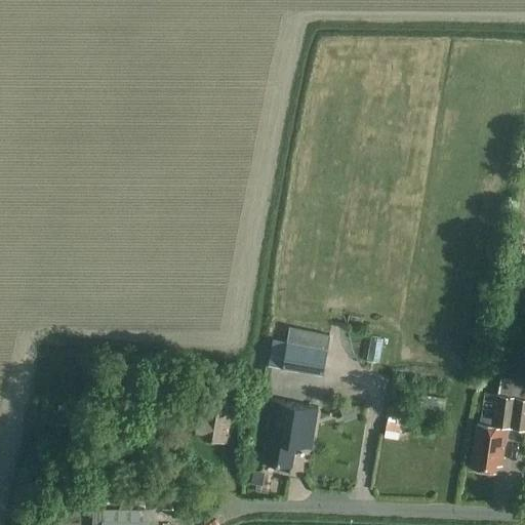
[(324,374),(328,350),(330,334),(290,327),(283,367),(324,374)]
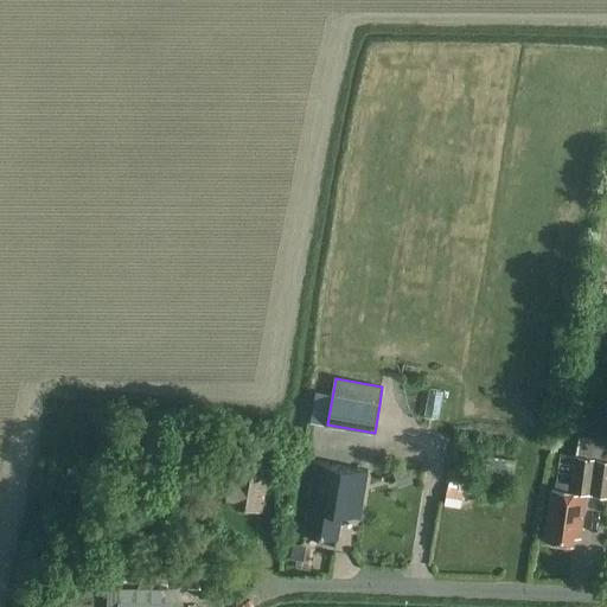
[(600,441),(580,439),(573,492),(554,489),(545,542),(573,545),(574,537),(581,538),(586,493),(606,496),(606,445),(600,445),(600,441)]
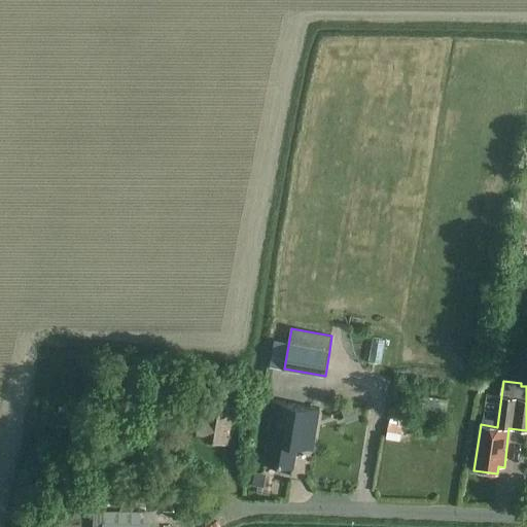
[(319,409),(275,401),(265,463),(293,467),(297,446),(313,448),(319,409)]
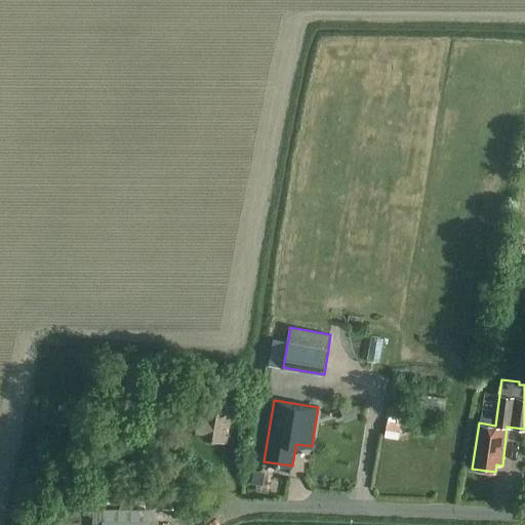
[(228,437),(234,406),(213,402),(212,406),(206,405),(203,418),(198,417),(194,434),(205,436),(205,439),(221,442),(227,443),(228,437)]
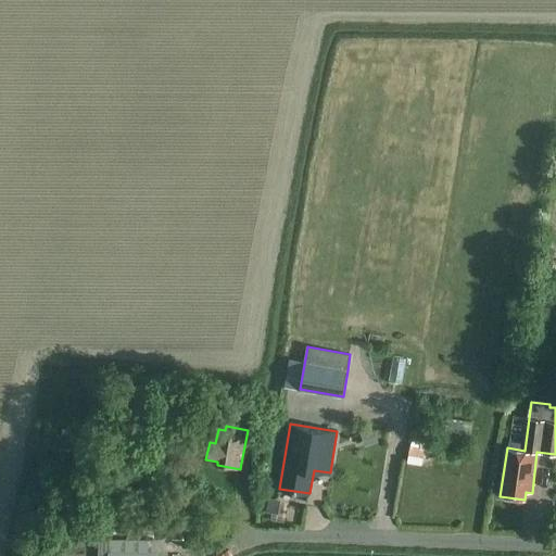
[(365,431),(368,444),(378,442),(374,428),(365,431)]
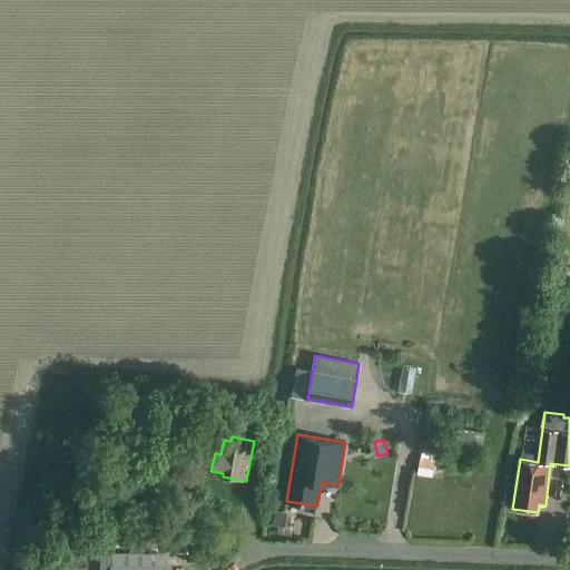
[(438,451),(423,449),(419,473),(433,475),(438,451)]
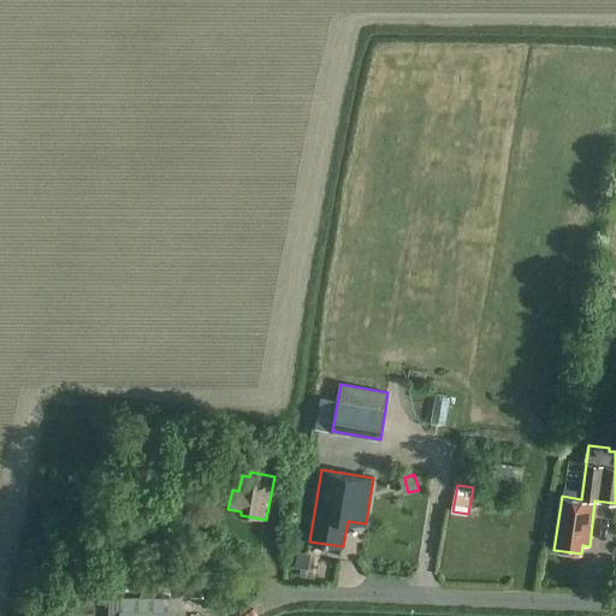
[(95,588),(108,591),(111,576),(98,574),(95,588)]
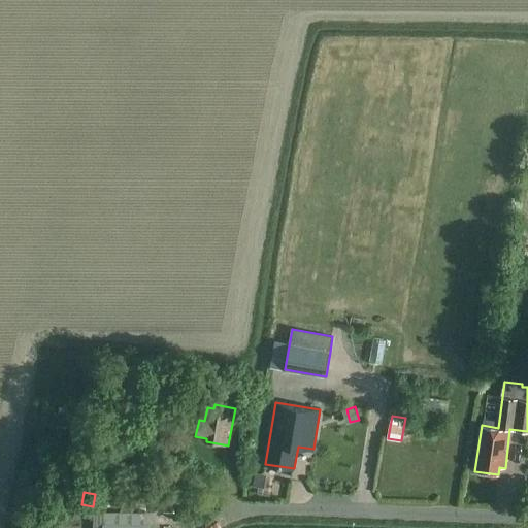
[(164,500),(164,513),(174,513),(175,500),(164,500)]
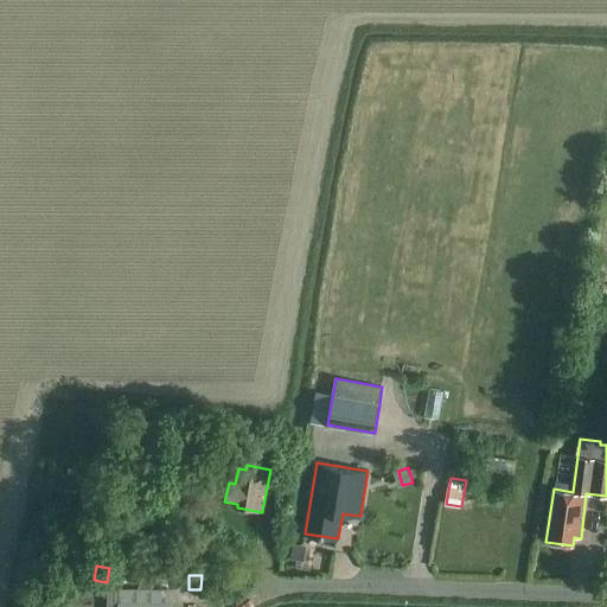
[(122,589),(122,604),(170,604),(170,589),(122,589)]
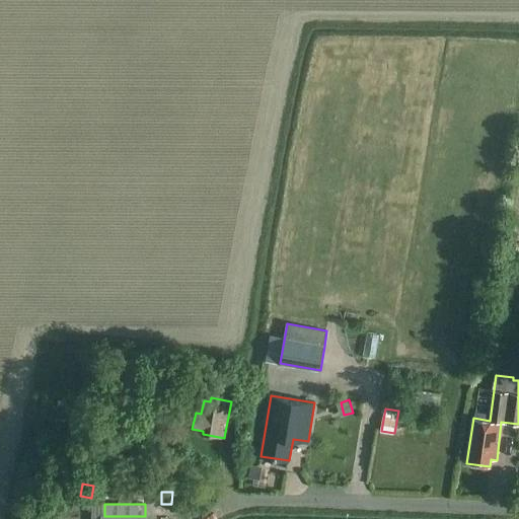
All buildings are outlined.
